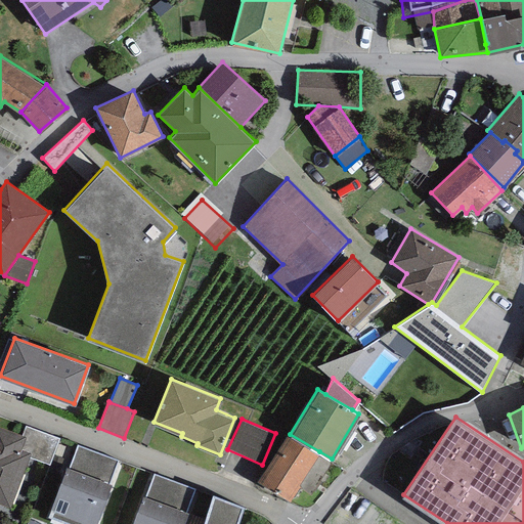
[(25,424),(22,434),(26,436),(20,447),(31,451),(29,457),(49,465),(59,437),(25,424)]
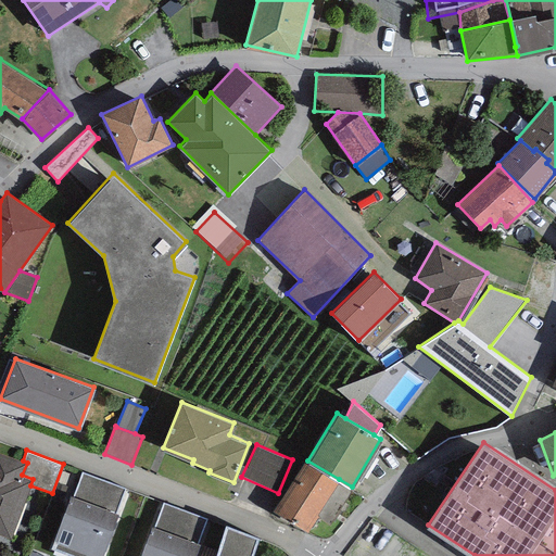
[(0,532),(10,536),(30,485),(33,479),(22,475),(27,463),(23,460),(0,452),(0,532)]
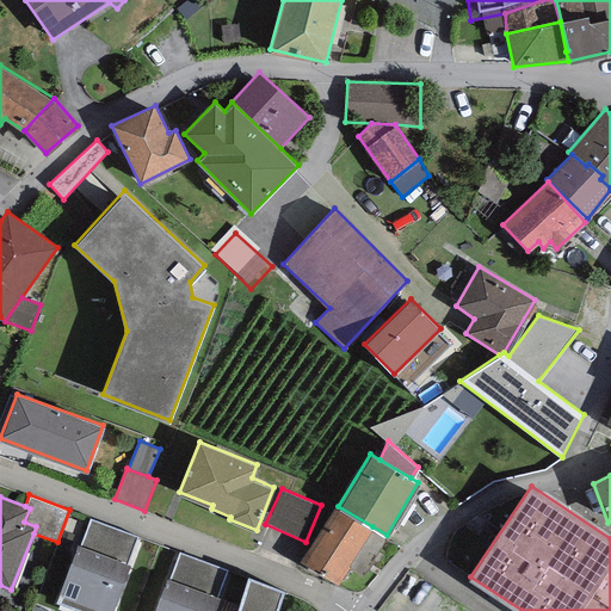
[(362,575),(387,535),(372,526),(338,506),(335,505),(301,560),(338,582),(347,566),(362,575)]
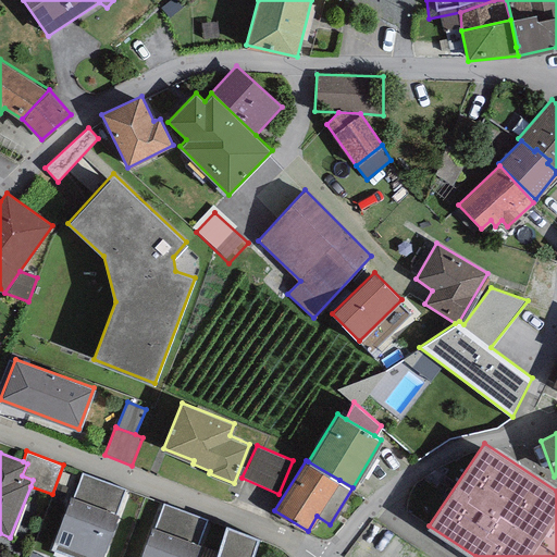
[(125,489),(83,473),(73,497),(71,496),(51,548),(76,556),(103,556),(120,514),(116,512),(125,489)]
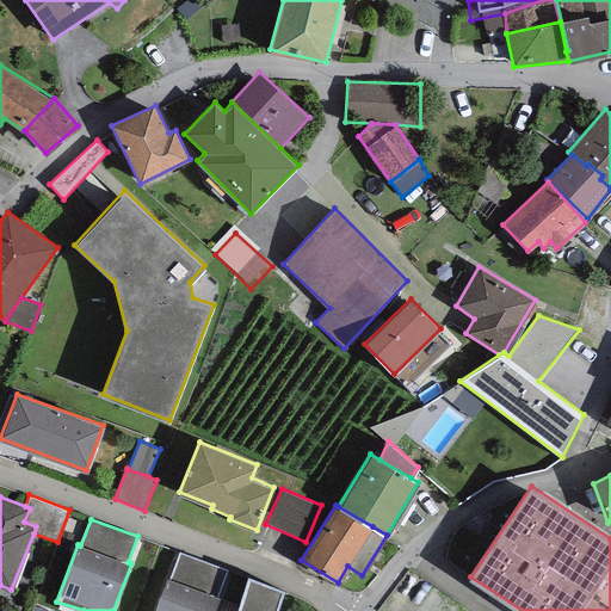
[(226,569),(178,553),(168,579),(166,578),(153,610),(214,610),(220,597),(216,596),(226,569)]
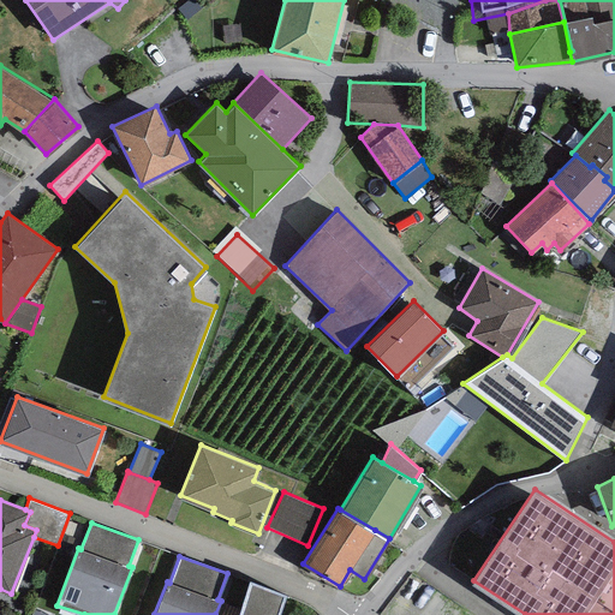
[(237,614),(278,614),(287,591),(250,579),(237,614)]
